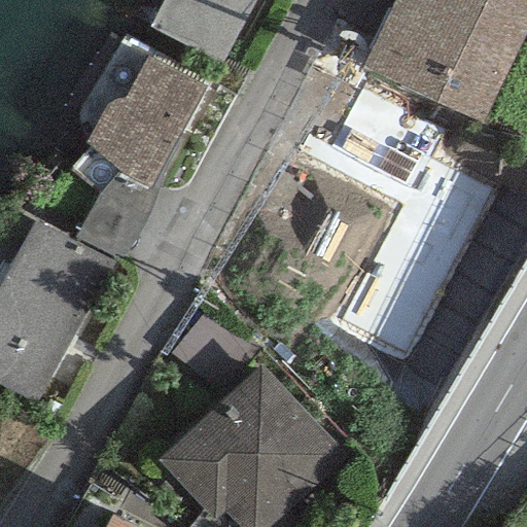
[(162,0),(148,26),(220,62),(253,0),(162,0)]
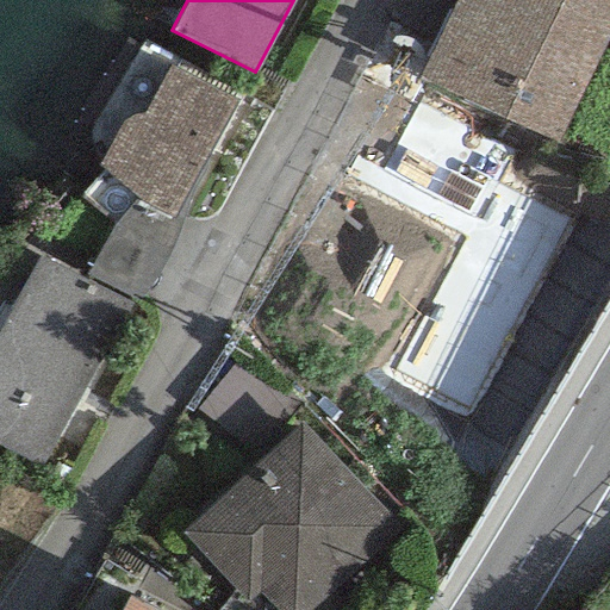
[(558,144),(609,35),(609,0),(455,0),(418,78),(558,144)]
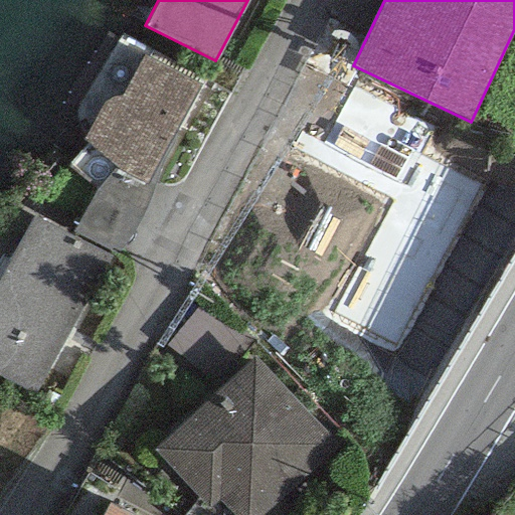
[(145,185),(199,84),(144,53),(121,96),(111,98),(102,103),(80,141),(86,145),(67,166),(95,189),(116,170),(145,185)]
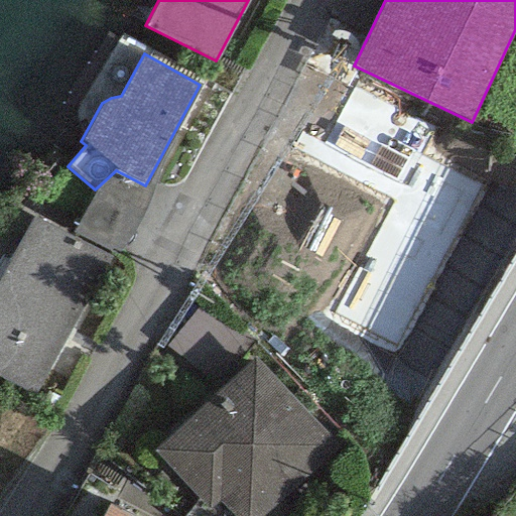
[(394,348),(480,184),(419,153),(431,131),(353,90),(315,159),(392,200),(332,314),(394,348)]
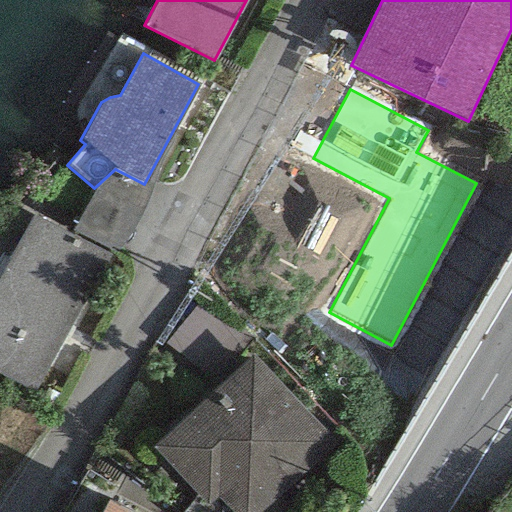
[(151,186),(144,184),(115,169),(94,188),(71,231),(116,253),(151,186)]
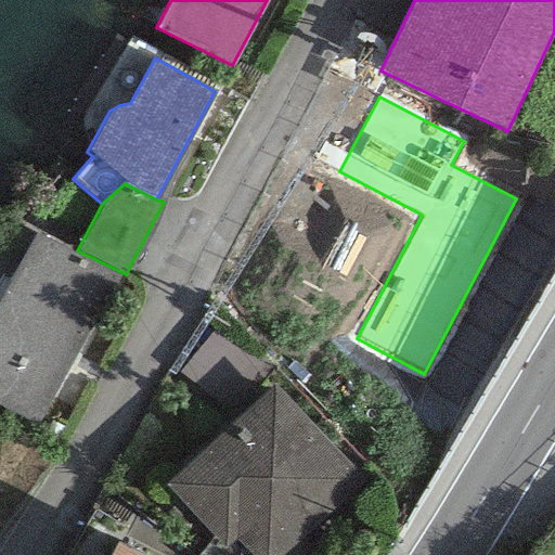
[(118,281),(36,233),(0,294),(0,411),(33,430),(118,281)]
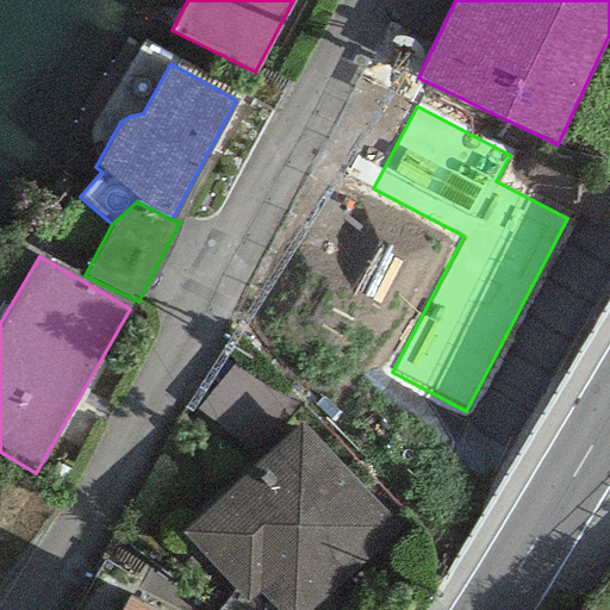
[(255,450),(287,403),(230,363),(198,411),(255,450)]
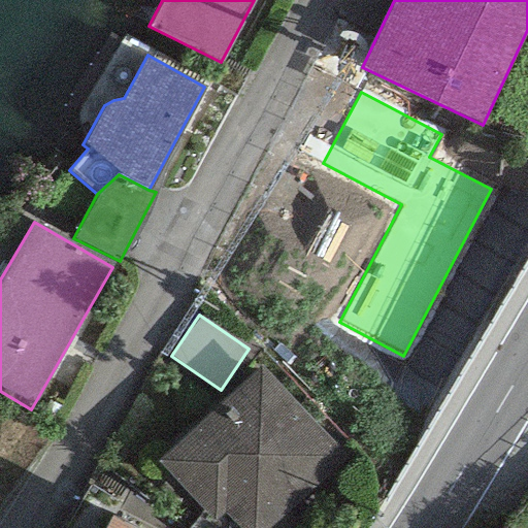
[(270,527),(345,458),(260,366),(156,462),(212,523),(224,514),(237,527),(270,527)]
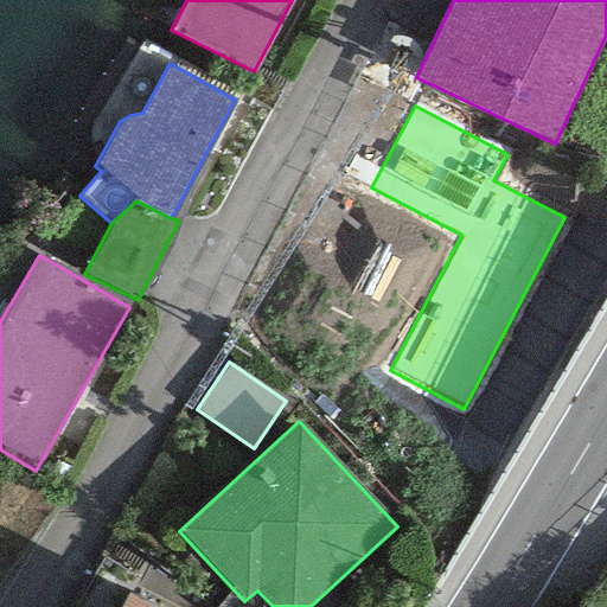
[(155,606),(126,590),(117,606),(155,606)]
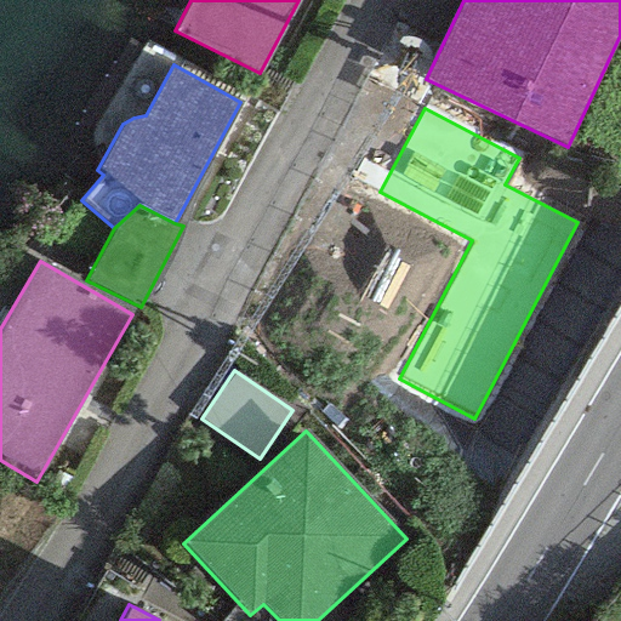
All buildings are outlined.
